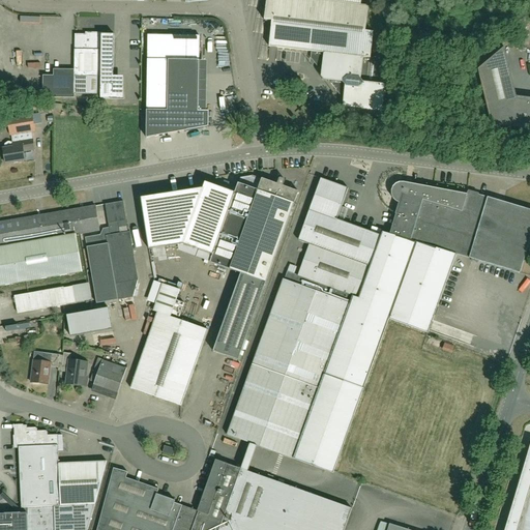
[(266,0),(264,21),(272,22),(269,48),(312,53),(311,59),(340,95),(344,96),(343,108),(343,109),(382,113),(385,86),(381,85),(381,82),(385,81),(380,57),(371,59),(374,33),(365,32),(369,6),(361,6),(361,0),(266,0)]
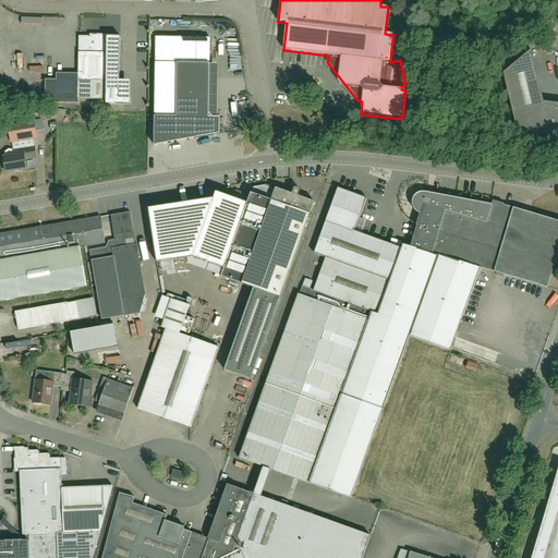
[(119,105),(120,37),(80,37),(79,81),(45,80),(45,102),(79,102),(79,99),(106,100),(106,105),(119,105)]
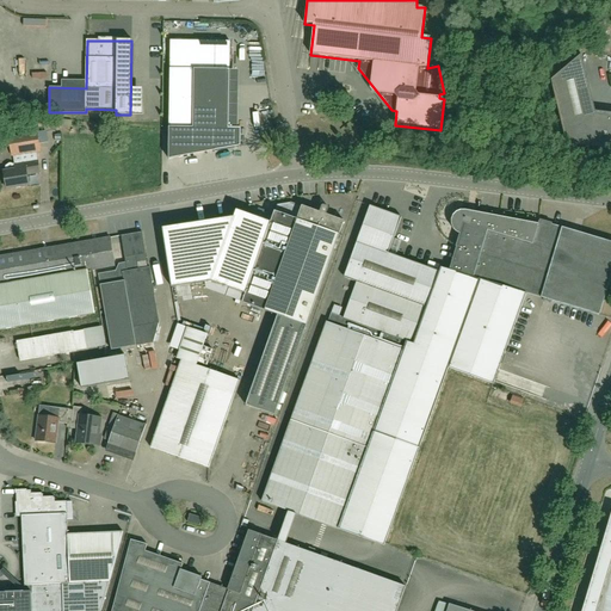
[(241,129),(229,129),(230,42),(171,42),(170,128),(168,128),(168,160),(181,158),(181,155),(216,149),(216,152),(241,147),(241,129)]
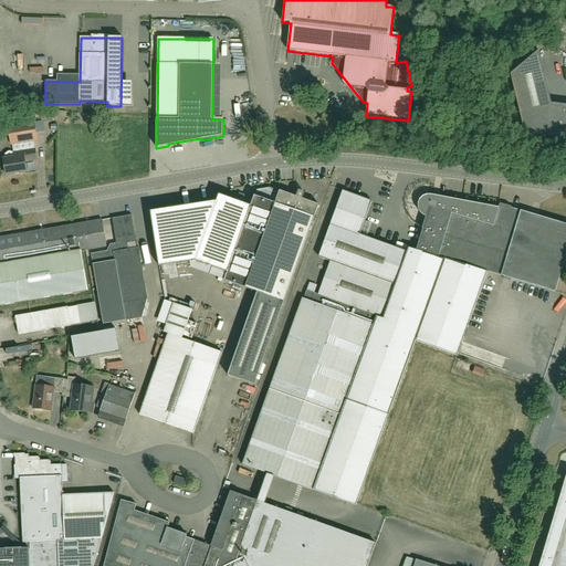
[(565,105),(552,104),(538,51),(510,75),(524,134),(565,138),(565,105)]
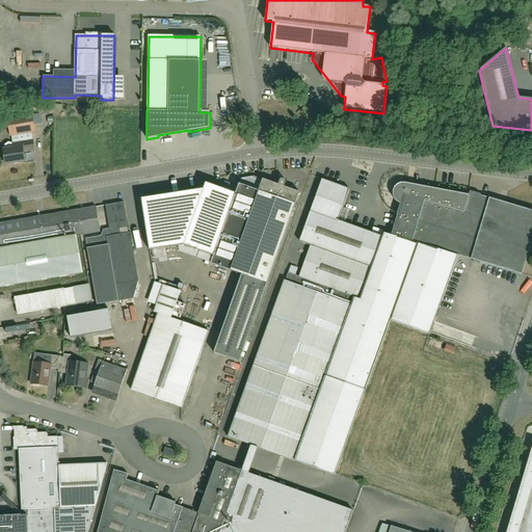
[(10,136),(35,132),(34,125),(41,124),(40,115),(32,116),(32,115),(7,118),(10,136)]
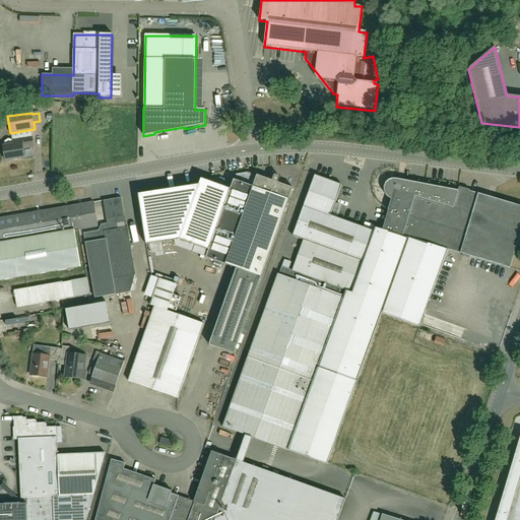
[(31,138),(12,141),(11,139),(8,139),(5,141),(4,144),(6,146),(4,147),(6,160),(24,157),(23,149),(34,148),(31,138)]
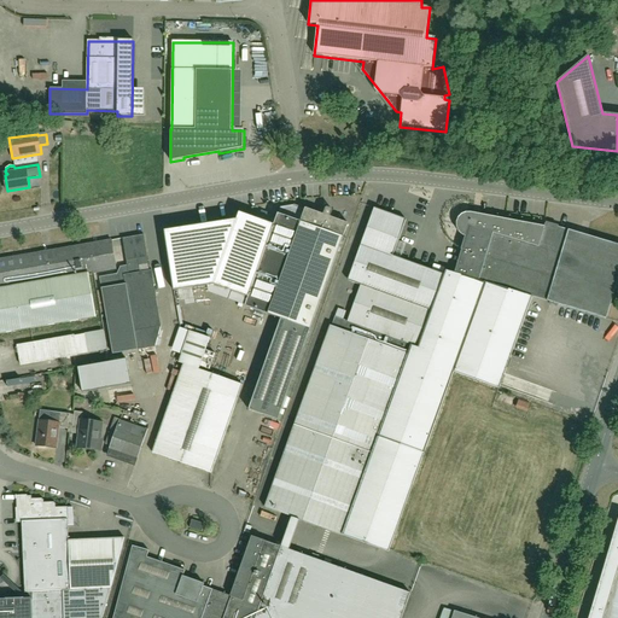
[(308,211),(309,211),(295,205),(280,208),(274,226),(239,213),(237,221),(164,232),(174,292),(214,286),(248,298),(245,307),(281,320),(249,410),(278,420),(349,225),(345,225),(331,219),(332,213),(332,210),(328,209),(326,210),(324,216),(308,211)]
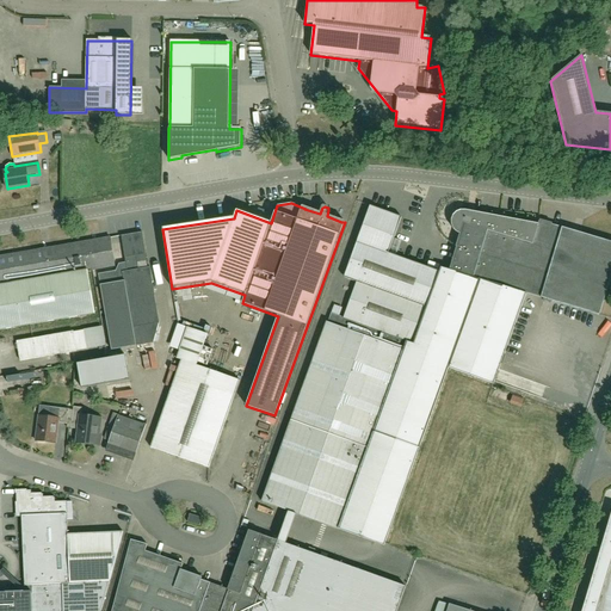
[(356,283),(344,318),(331,313),(327,323),(326,323),(261,503),(290,513),(284,531),(279,542),(288,545),(292,534),(298,516),(337,530),(338,529),(384,545),(448,368),(493,384),(524,296),(525,294),(450,271),(442,267),(440,272),(389,254),(402,218),(401,217),(370,207),(344,279),(356,283)]
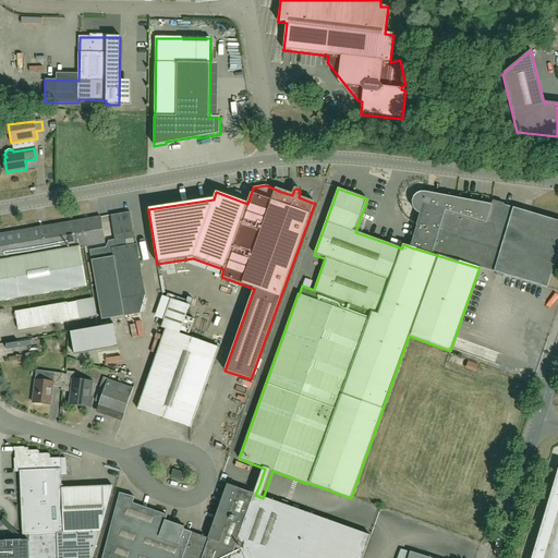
[(419,226),(417,226),(411,247),(480,268),(547,288),(557,252),(557,221),(493,203),(492,207),(438,196),(437,197),(433,196),(425,193),(421,193),(416,194),(414,197),(412,202),(412,206),(414,209),(417,213),(422,215),(419,226)]
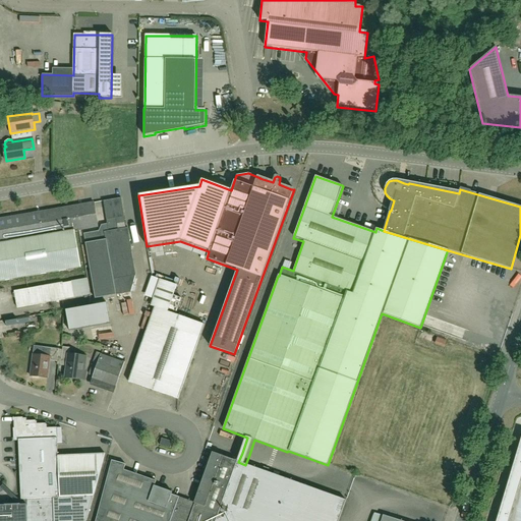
[(128,228),(125,229),(121,198),(103,201),(106,224),(102,225),(99,232),(83,234),(95,299),(131,293),(135,276),(128,228)]
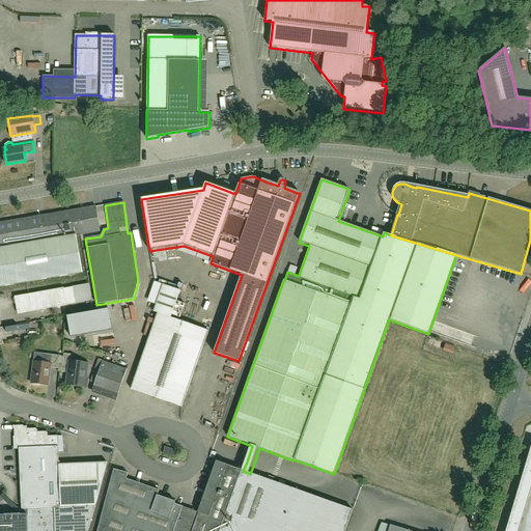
[(0,223),(0,286),(83,273),(77,235),(100,232),(95,207),(0,223)]
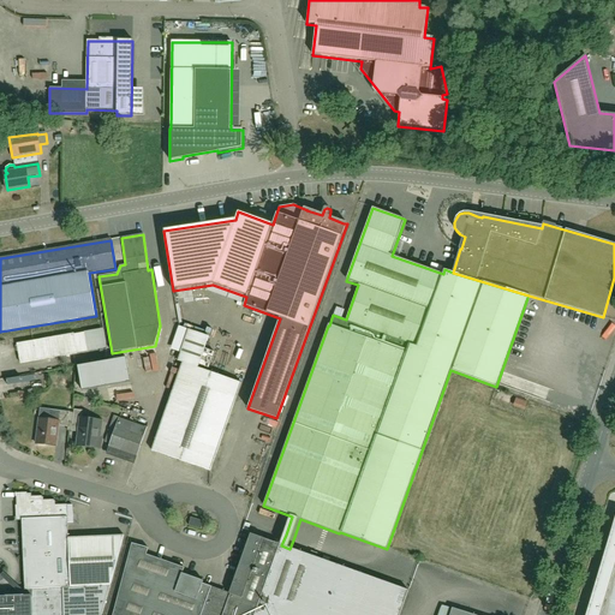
[(242,383),(198,368),(209,338),(189,330),(178,362),(183,363),(151,451),(210,471),(242,383)]
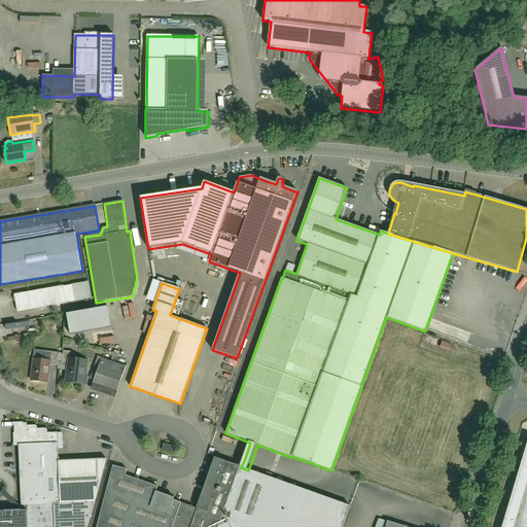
[(18,311),(66,303),(63,286),(14,294),(18,311)]
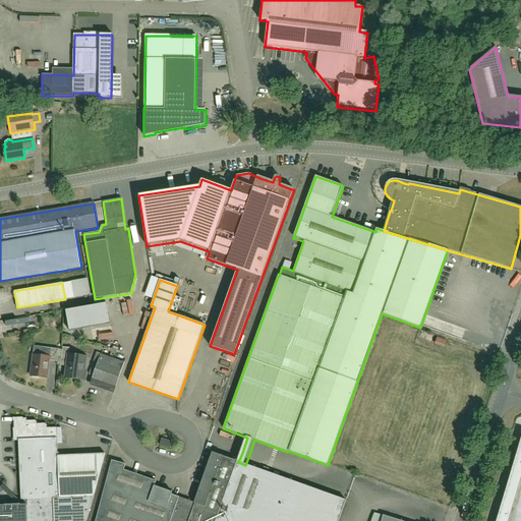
[(189,313),(197,316),(201,305),(193,302),(189,313)]
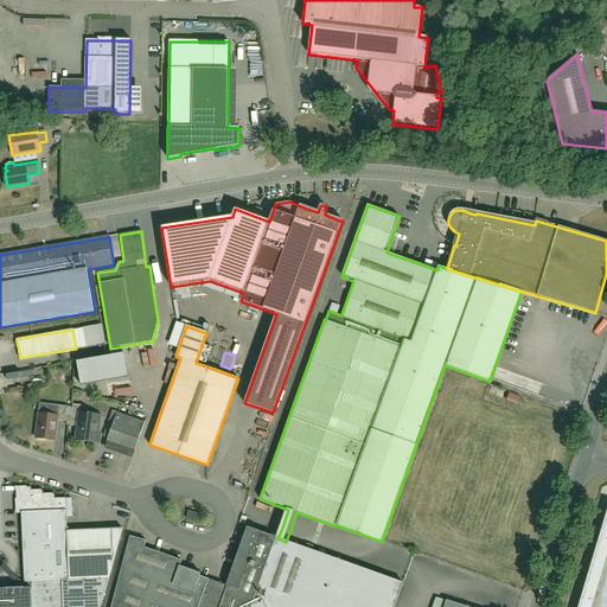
[(81,387),(129,378),(125,353),(77,362),(81,387)]
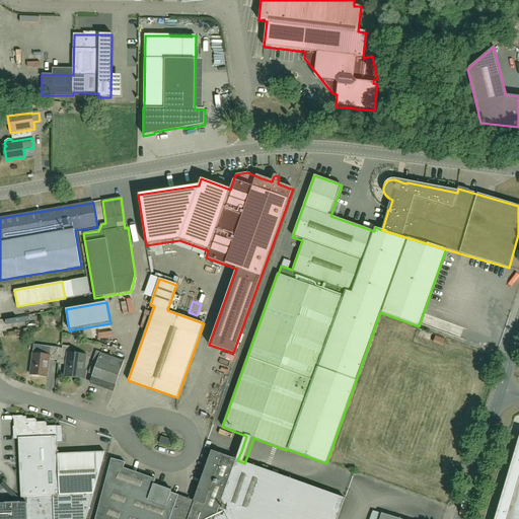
[(31,310),(0,313),(0,325),(33,322),(31,310)]
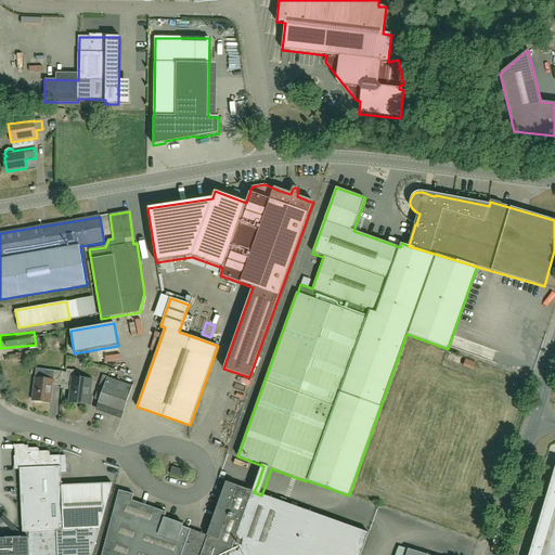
[(440,360),(450,363),(454,351),(444,348),(440,360)]
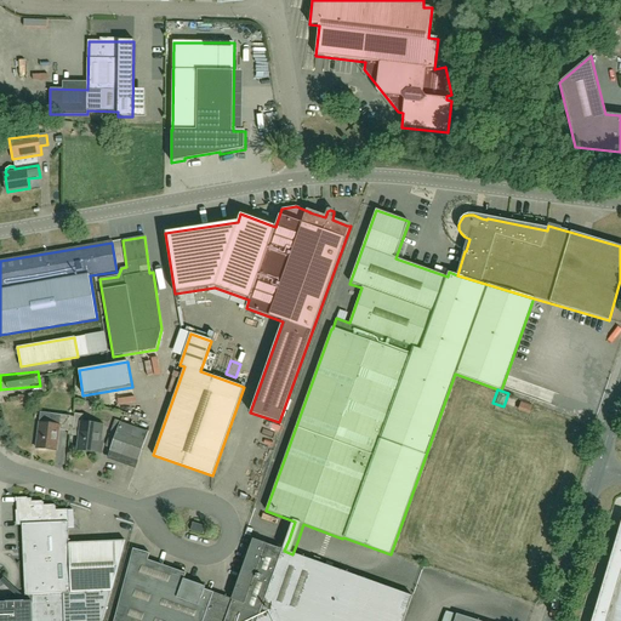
[(523,408),(525,399),(516,398),(514,405),(523,408)]
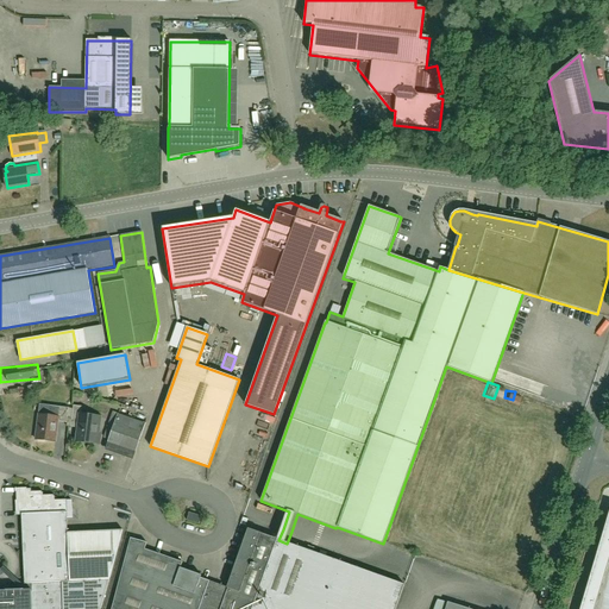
[(38,415),(36,440),(55,443),(58,421),(68,422),(69,408),(54,407),(52,416),(38,415)]
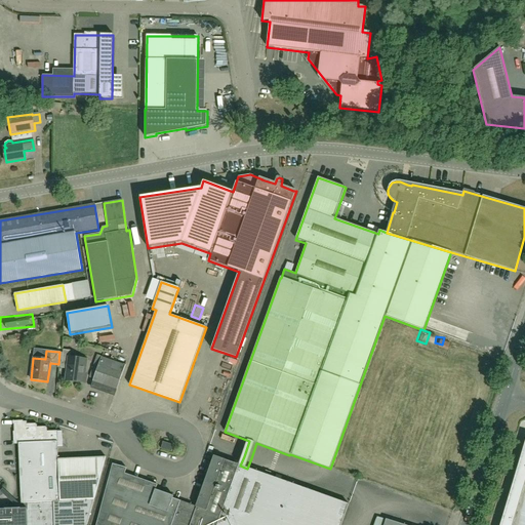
[(68,369),(66,380),(86,384),(87,375),(82,374),(83,369),(85,369),(86,360),(70,358),(71,352),(64,351),(62,368),(68,369)]
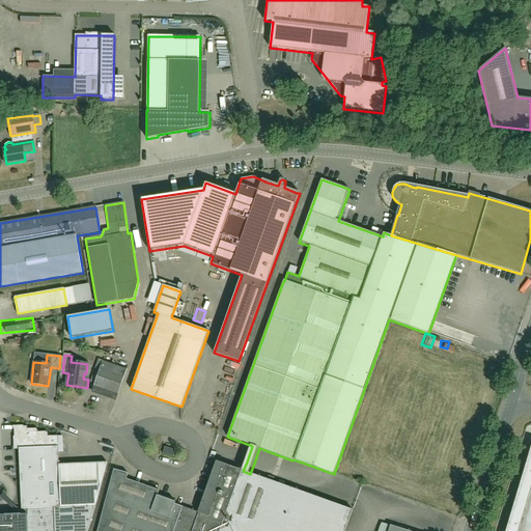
[(127,370),(108,364),(109,360),(104,359),(99,360),(90,383),(95,384),(92,392),(116,400),(127,370)]
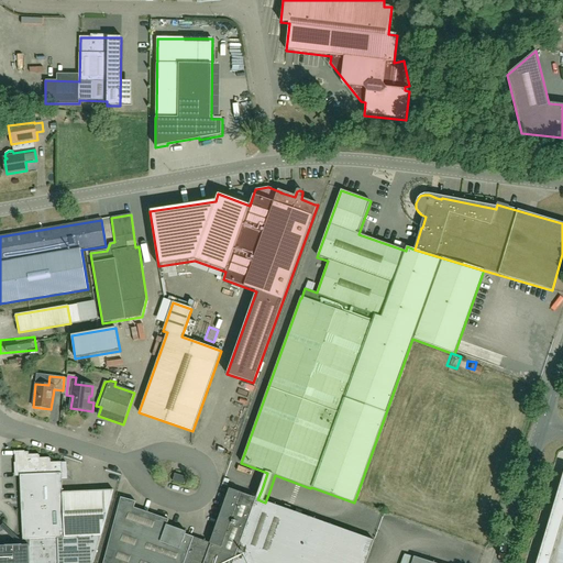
[(0,562),(92,562),(101,536),(113,490),(63,493),(62,478),(62,474),(63,474),(62,462),(61,463),(51,463),(51,459),(41,460),(41,455),(29,456),(29,452),(15,453),(15,472),(15,476),(20,476),(22,540),(23,540),(22,541),(14,533),(11,537),(19,544),(18,545),(6,545),(0,545),(0,562)]
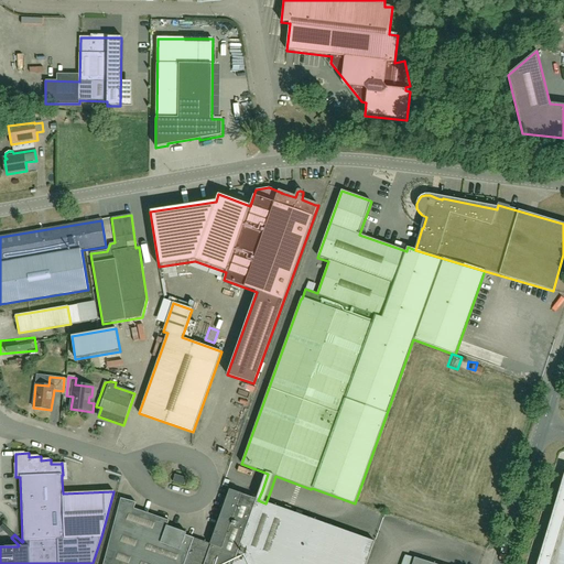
[(184,486),(187,478),(175,475),(173,483),(184,486)]
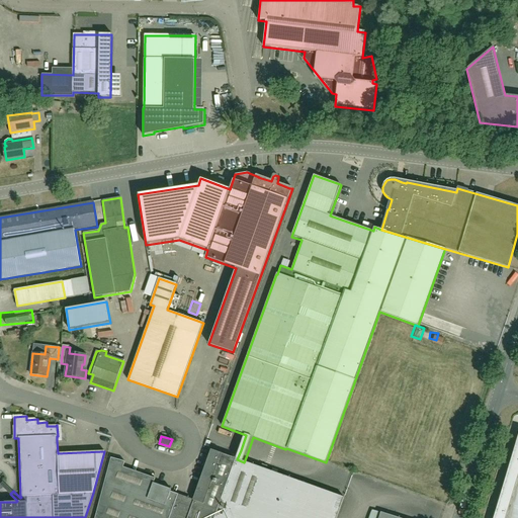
[(336,517),(344,498),(244,462),(237,459),(213,451),(194,501),(170,492),(171,489),(153,483),(155,479),(122,466),(124,461),(111,457),(94,517),(336,517)]
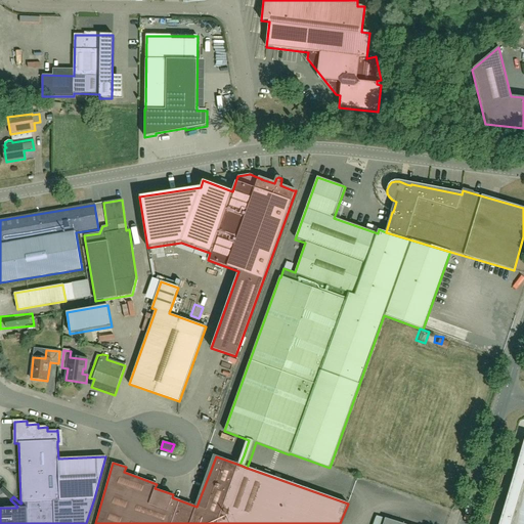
[(523,523),(523,482),(511,523),(523,523)]
